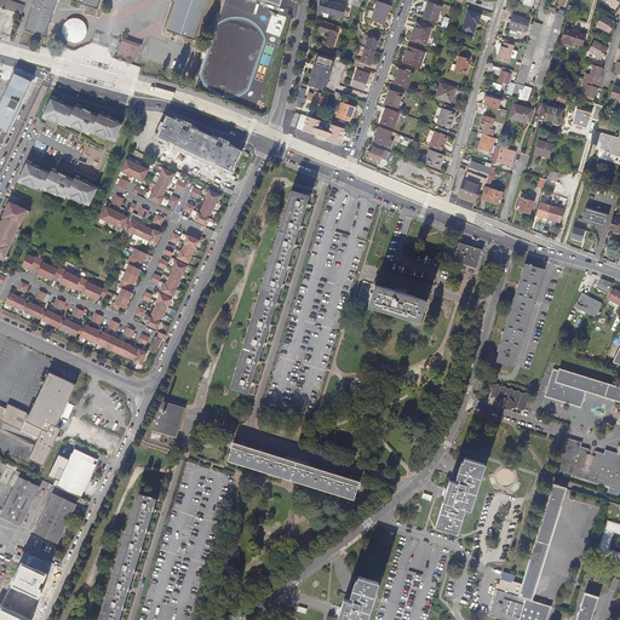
[(11,0),(0,0),(0,5),(21,12),(23,4),(11,0)]
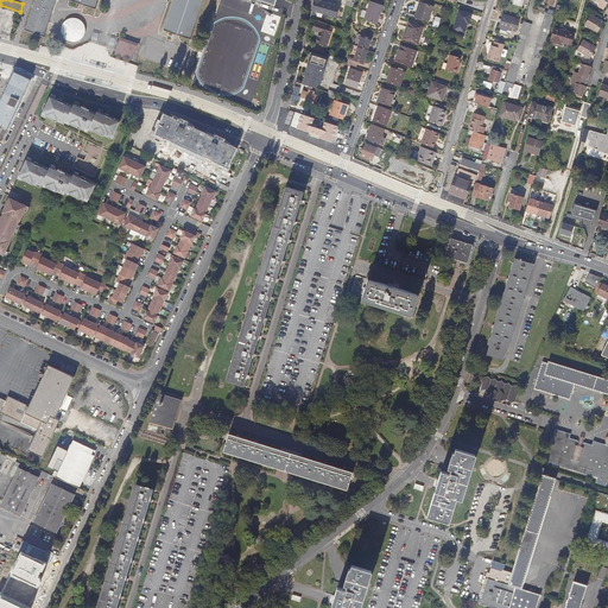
[(36,0),(26,30),(45,36),(57,0),(36,0)]
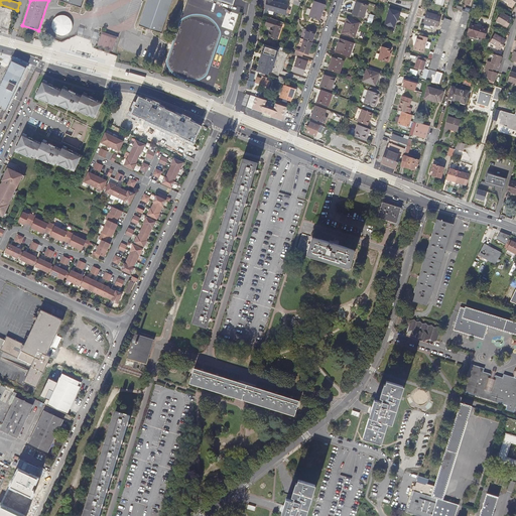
[(58,0),(58,1),(81,9),(84,0),(58,0)]
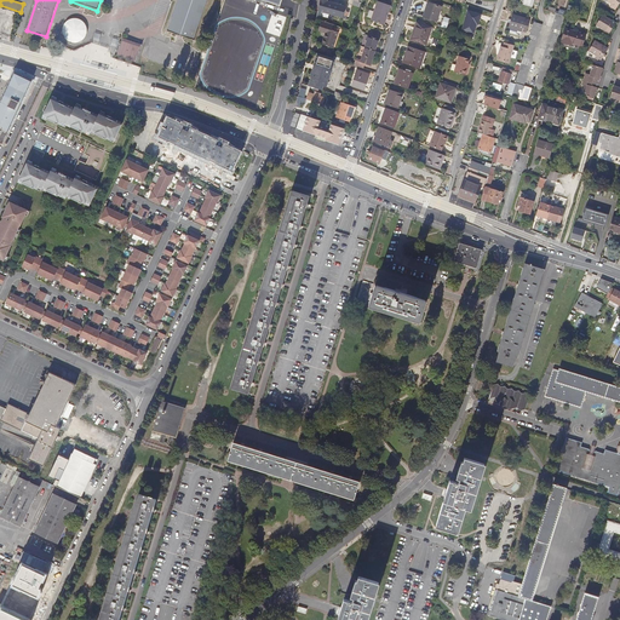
[(178,0),(167,34),(193,41),(206,0),(178,0)]
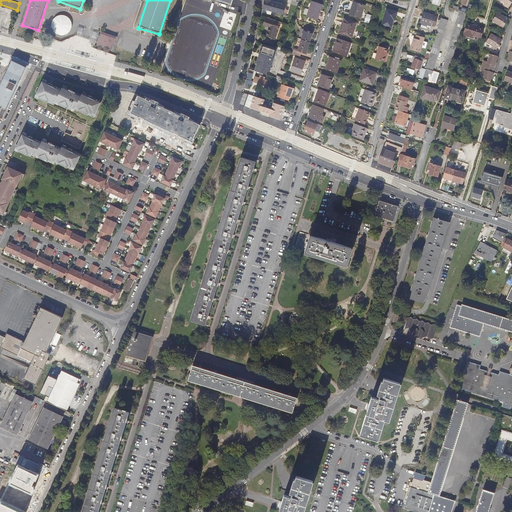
[(270,0),(263,0),(263,5),(260,16),(264,17),(266,11),(283,16),(285,6),(271,1),(270,0)]
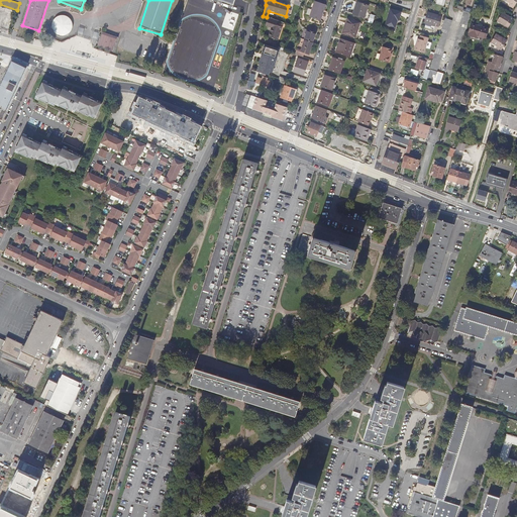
[(309,17),(319,20),(324,4),(314,1),(309,17)]
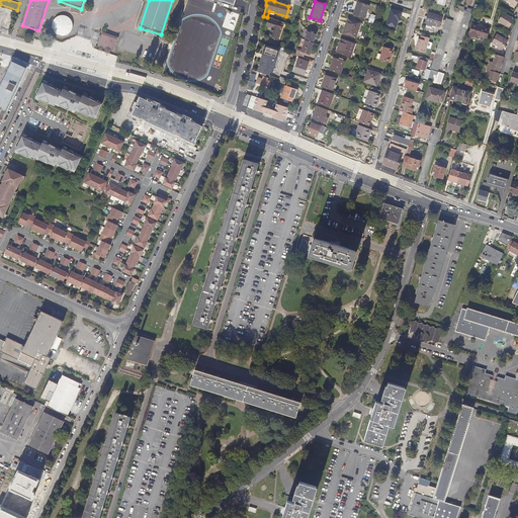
[(368,6),(359,2),(357,7),(356,6),(353,13),(364,17),(368,6)]
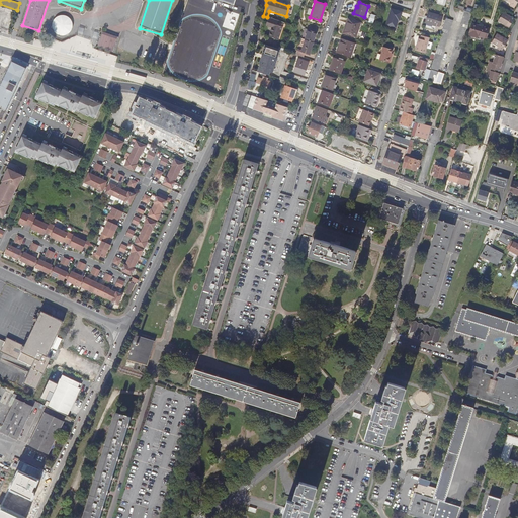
[(385,25),(395,28),(398,20),(399,21),(402,12),(391,8),(385,25)]
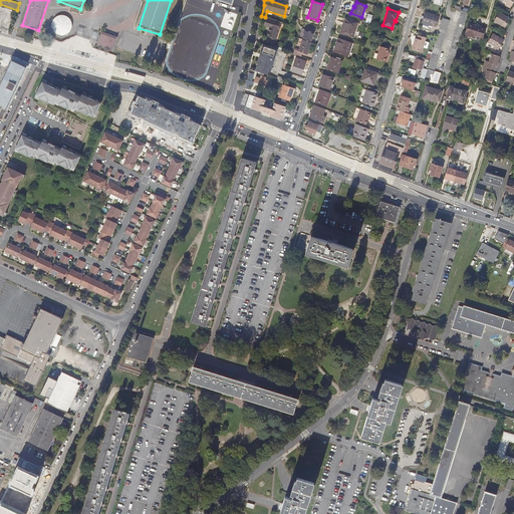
[(441,17),(425,12),(423,22),(438,27),(441,17)]
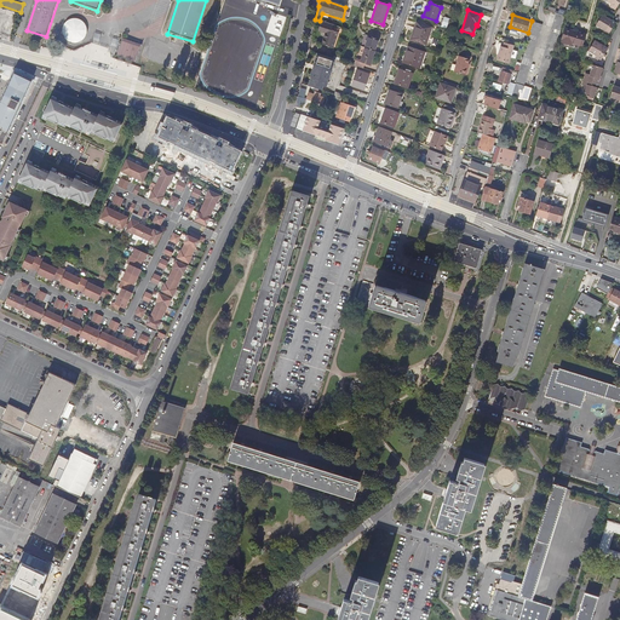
[(557,15),(537,89),(544,91),(566,17),(557,15)]
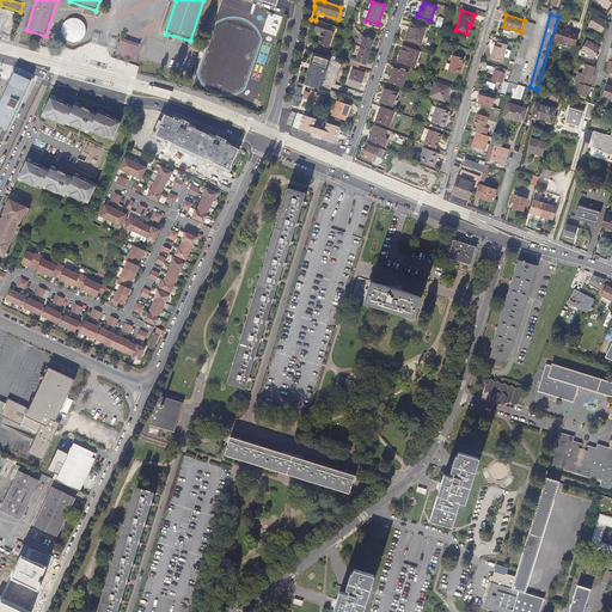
[(599,36),(604,28),(607,23),(604,20),(594,14),(587,24),(595,30),(594,32),(599,36)]
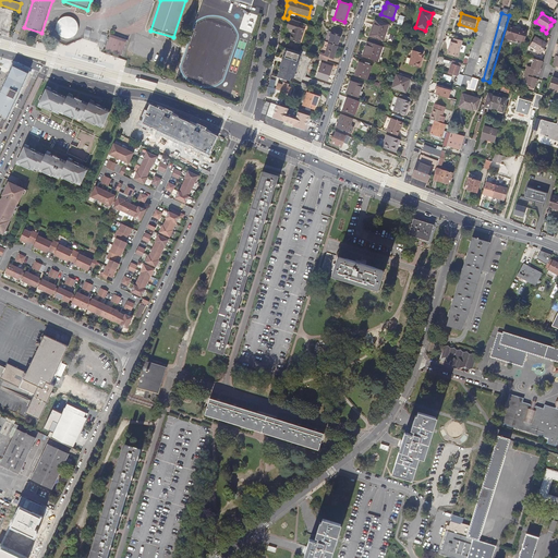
[(75,22),(72,17),(67,16),(61,17),(57,22),(56,27),(57,33),(61,36),(67,38),(72,36),(75,33),(77,27),(75,22)]
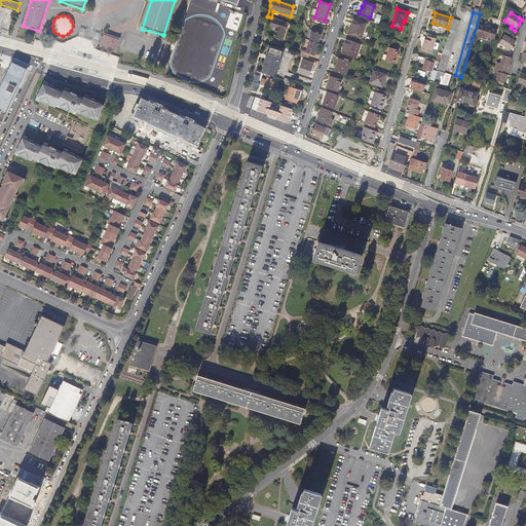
[(283,27),(284,22),(272,17),(270,23),(277,25),(276,28),(272,38),(282,41),(286,28),(283,27)]
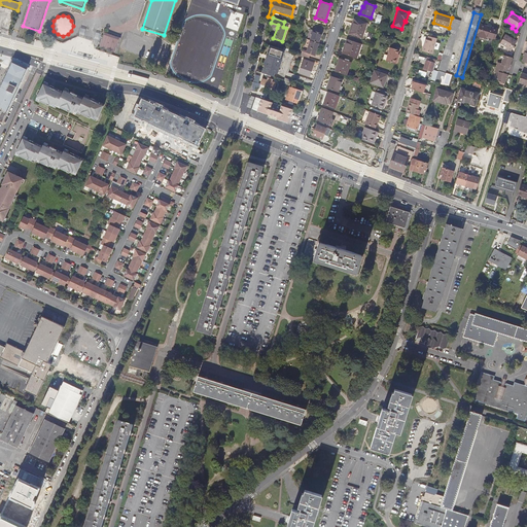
[(362,38),(366,24),(354,20),(353,24),(354,25),(351,34),(362,38)]
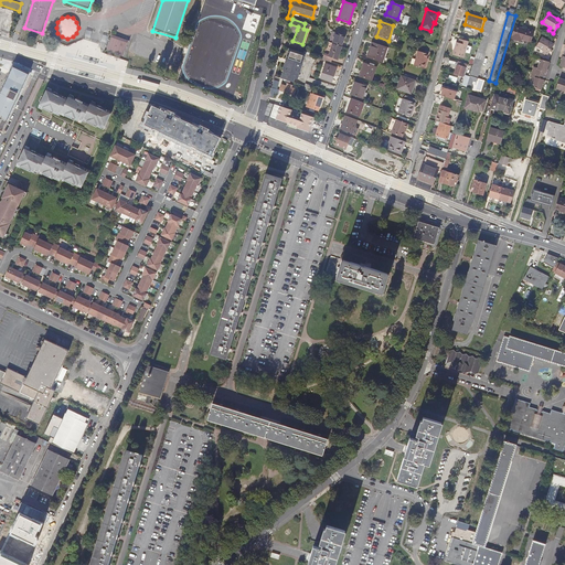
[(493,27),(486,23),(480,42),(473,66),(471,74),(470,75),(478,77),(493,27)]
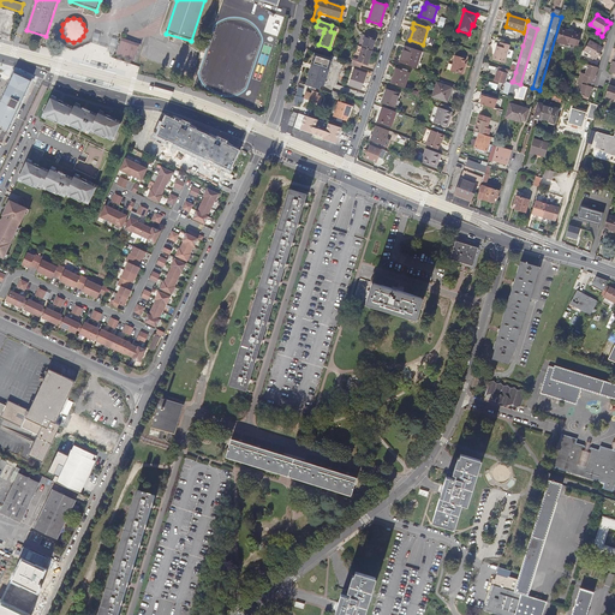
[(581,36),(560,30),(556,43),(566,46),(567,45),(578,47),(581,36)]
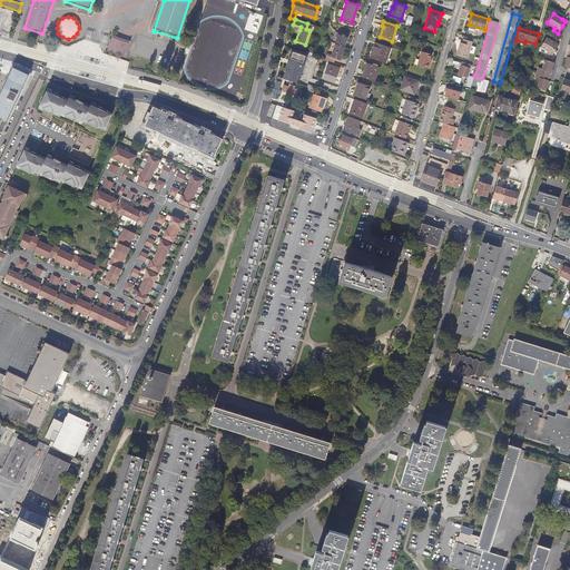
[(337,38),(335,45),(344,48),(349,37),(337,33),(336,38),(337,38)]
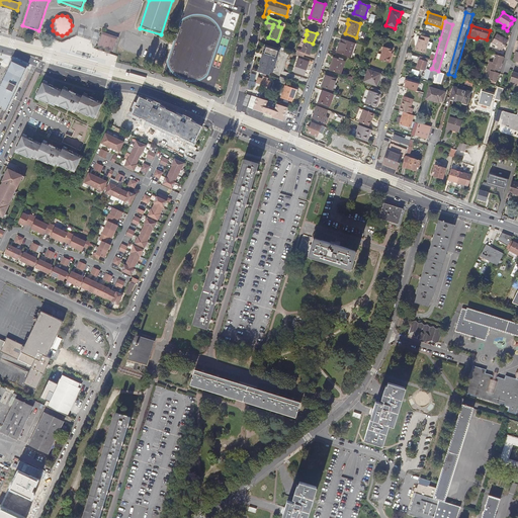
[(502,51),(506,44),(509,39),(505,37),(497,32),(492,41),(498,46),(497,48),(502,51)]
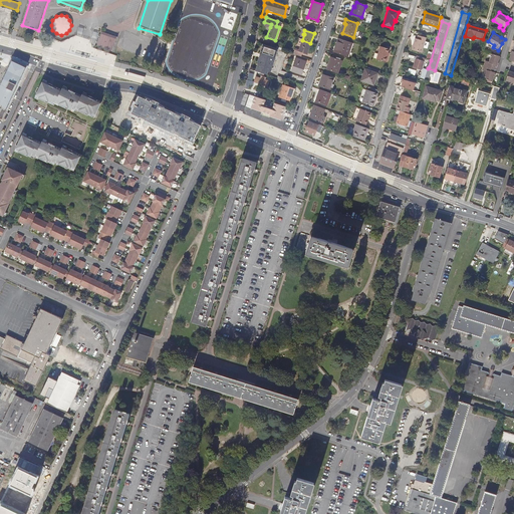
[(117,38),(102,33),(97,47),(112,52),(117,38)]
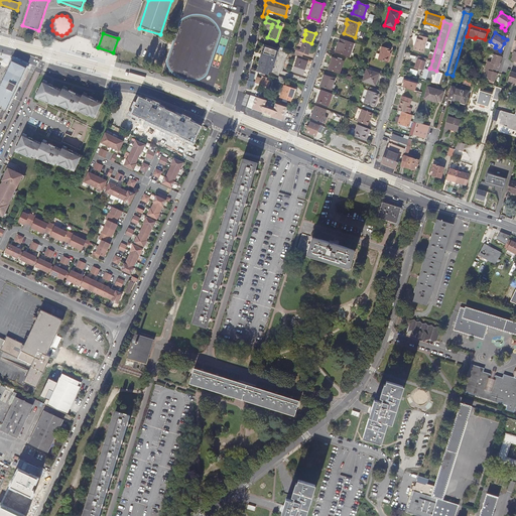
[(423,53),(428,38),(419,36),(419,39),(417,39),(413,50),(423,53)]
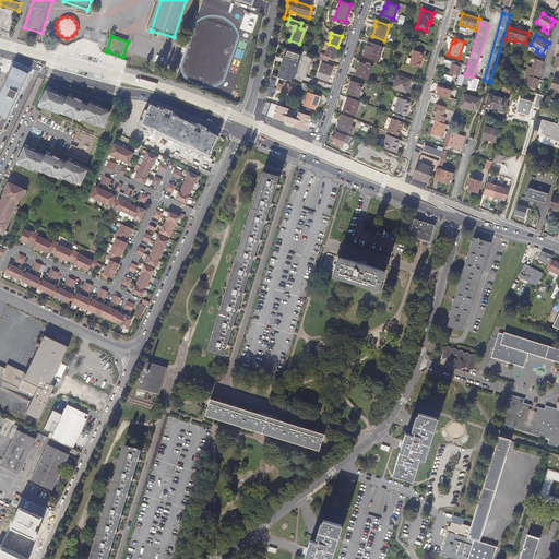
[(383,47),(369,43),(367,47),(368,48),(365,58),(379,62),(383,47)]
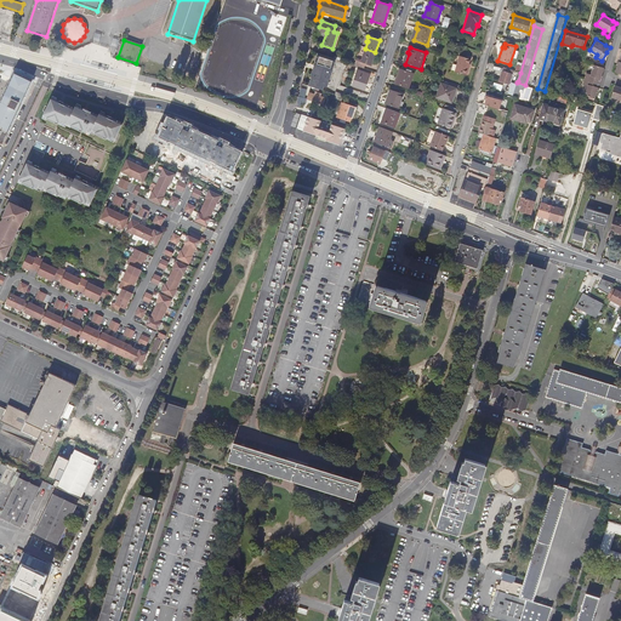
[(357,61),(354,67),(364,69),(366,63),(371,66),(375,52),(365,49),(362,60),(362,62),(357,61)]
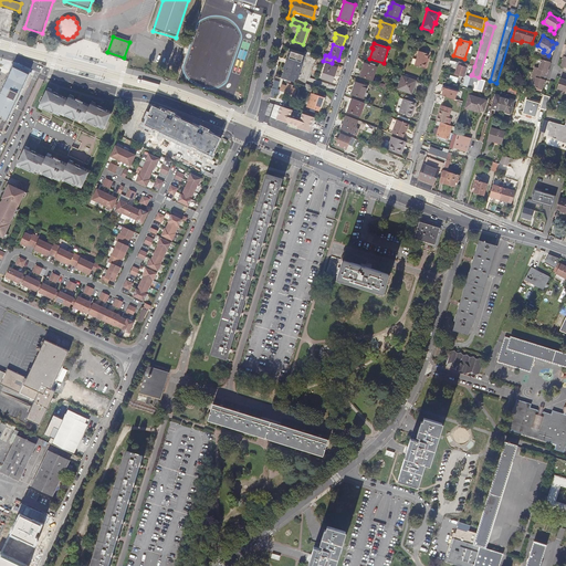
[(300,80),(307,55),(291,50),(287,61),(289,61),(285,71),(286,72),(283,79),(296,83),(297,79),(300,80)]
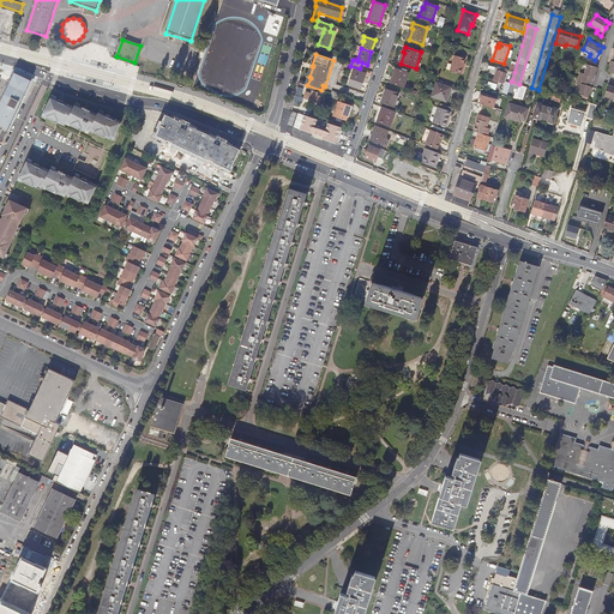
[(461,73),(462,67),(461,67),(462,62),(463,59),(453,55),(449,71),(461,73)]
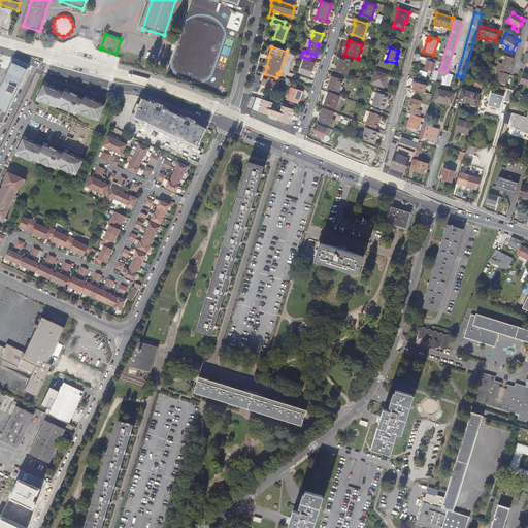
[(499,62),(498,66),(510,70),(514,57),(505,54),(503,62),(499,62)]
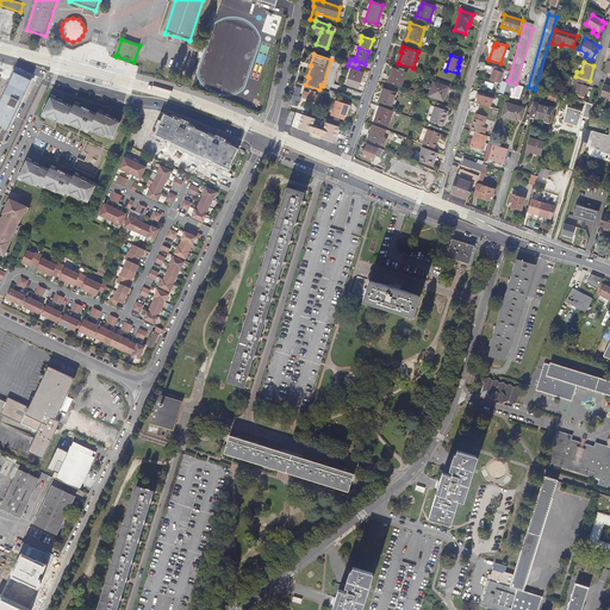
[(498,81),(502,69),(502,68),(495,66),(495,67),(491,78),(498,81)]
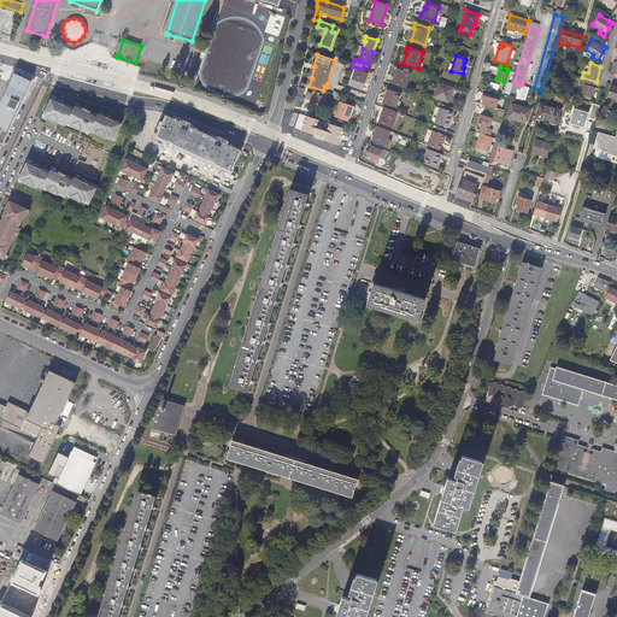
[(393,83),(405,87),(410,74),(398,69),(393,83)]
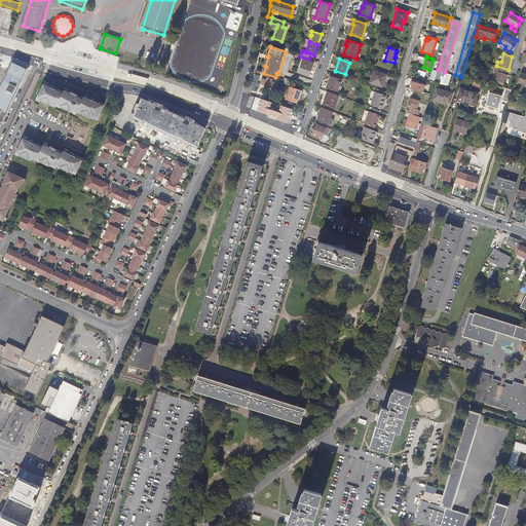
[(299,73),(308,76),(312,64),(303,61),(299,73)]
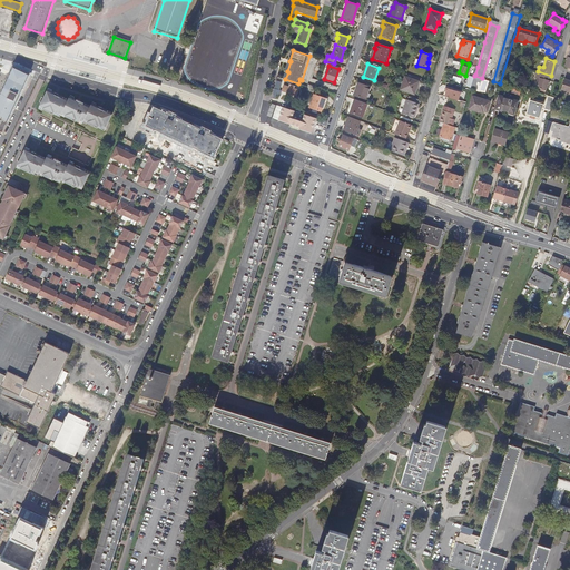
[(0,130),(2,133),(29,75),(13,68),(0,96),(0,130)]
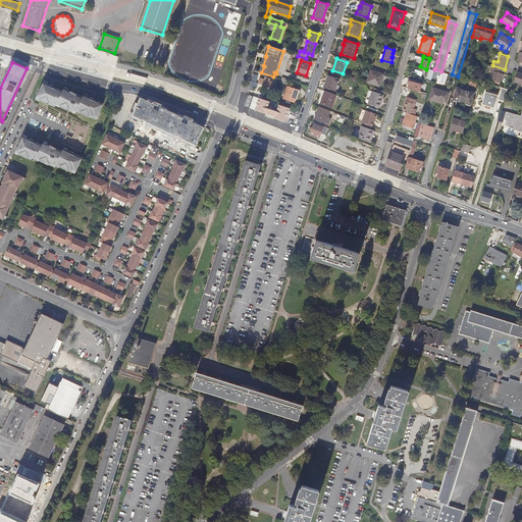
[(501,83),(504,72),(505,69),(492,65),(490,71),(494,72),(491,81),(501,83)]
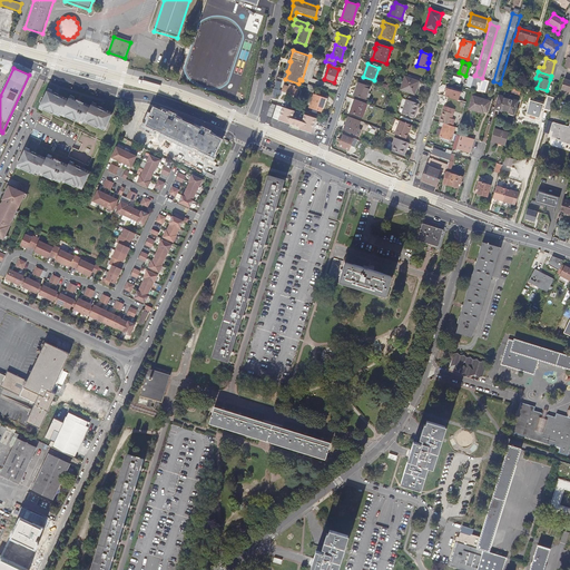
[(419,80),(405,76),(401,89),(414,94),(419,80)]
